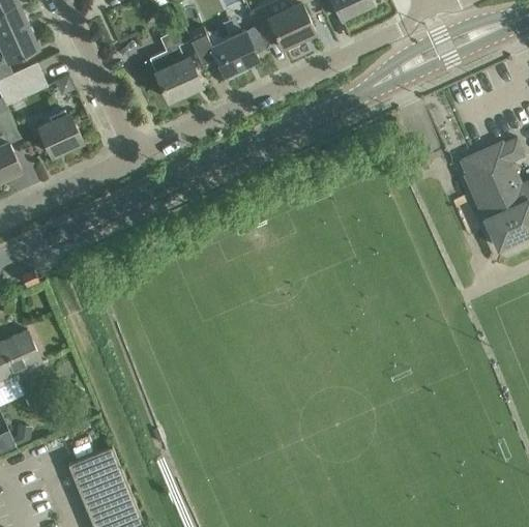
[(0,11),(18,3),(16,0),(0,0),(0,11)]
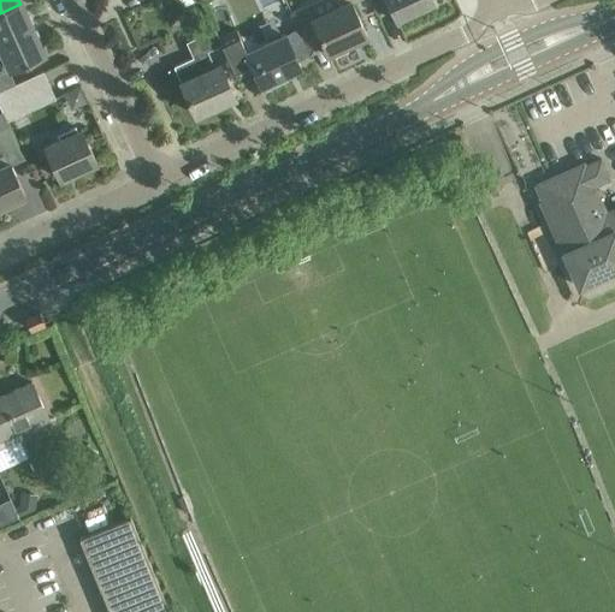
[(364,0),(333,0),(337,9),(312,21),(329,57),(330,55),(332,59),(335,60),(347,54),(348,51),(347,48),(366,39),(353,5),(364,0)]
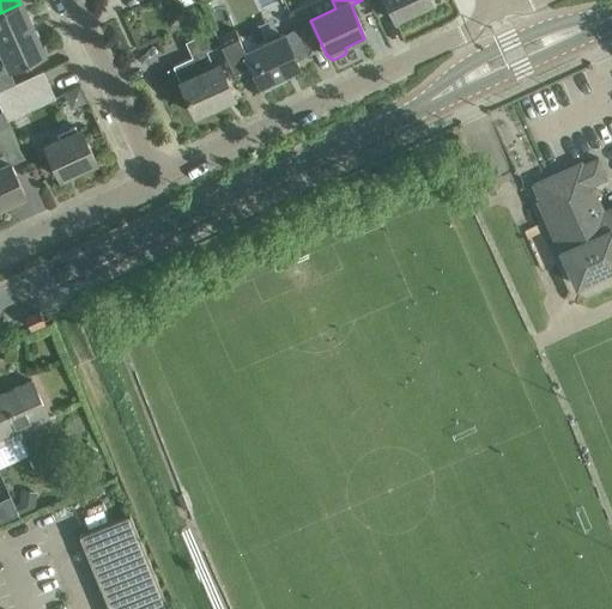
[(367,0),(374,16),(388,10),(394,24),(395,24),(395,23),(432,6),(434,6),(435,6),(431,0),(367,0)]
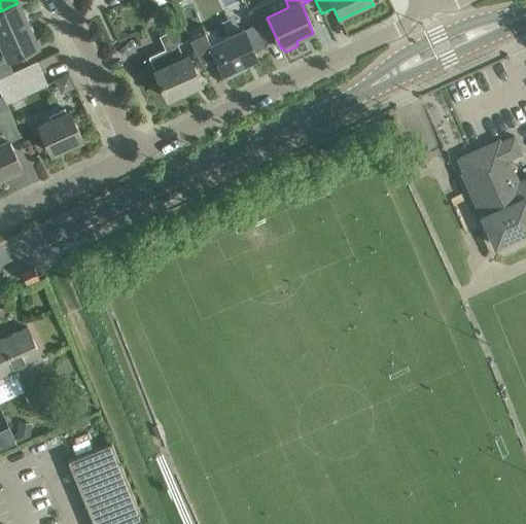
[(0,37),(28,25),(18,3),(0,11),(0,37)]
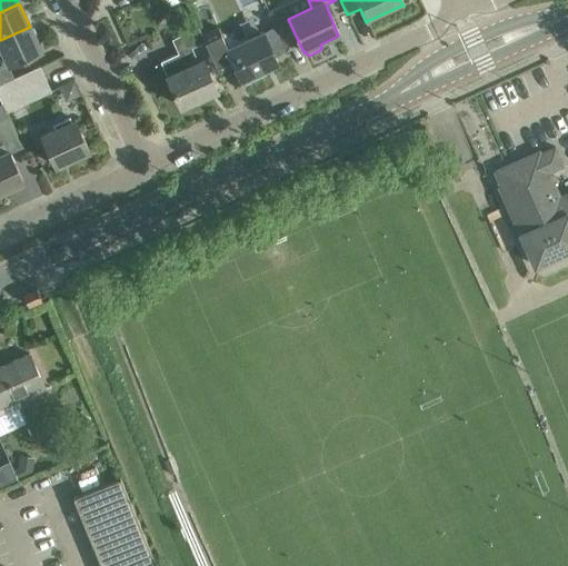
[(280,22),(275,10),(268,13),(273,26),(280,22)]
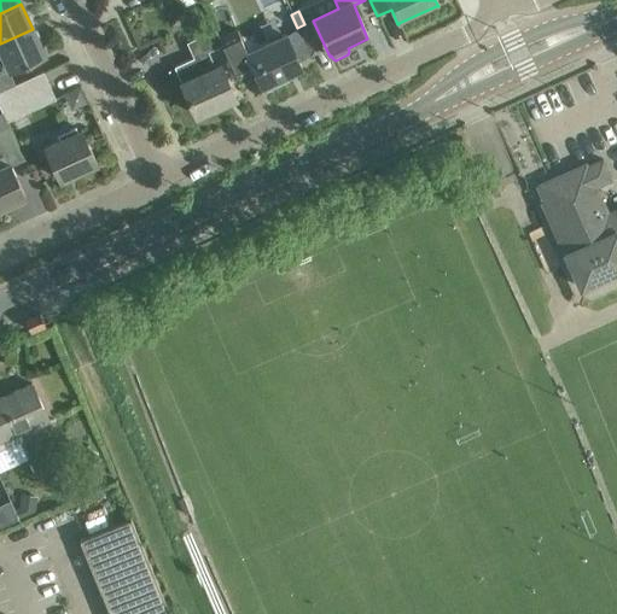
[(44,53),(33,29),(0,44),(0,60),(3,60),(9,74),(46,57),(45,53),(44,53)]
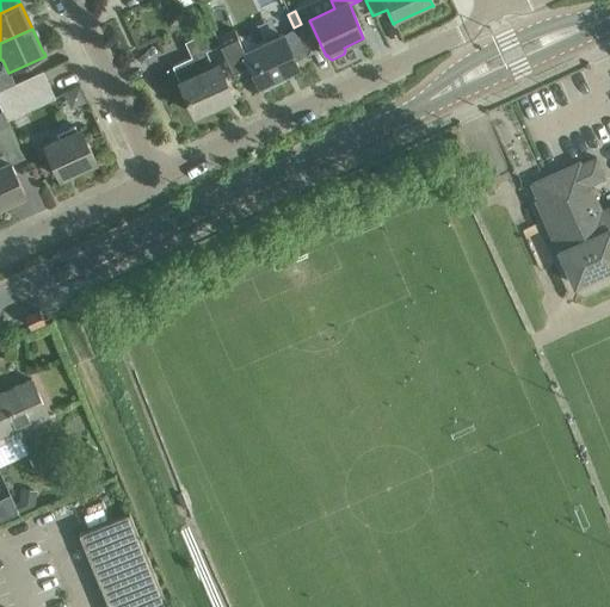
[(204,54),(219,47),(220,47),(216,43),(211,32),(184,44),(191,60),(172,68),(193,117),(233,99),(217,66),(211,69),(204,54)]
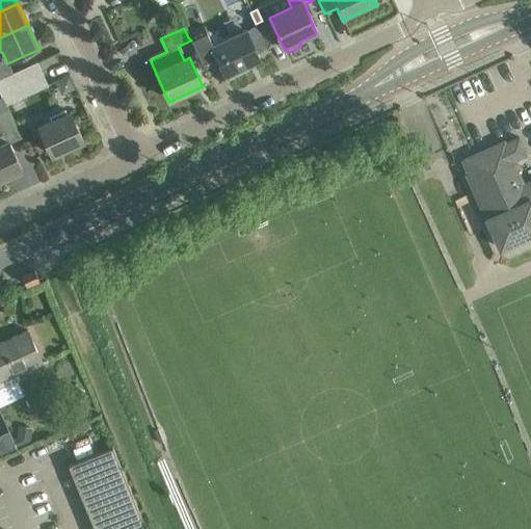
[(204,30),(188,37),(191,41),(190,41),(204,70),(205,70),(204,67),(217,60),(224,76),(259,60),(245,31),(212,47),(204,30)]
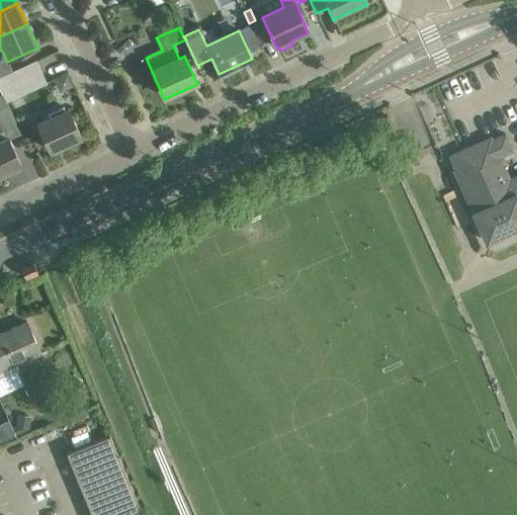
[(0,93),(2,97),(5,104),(47,85),(36,62),(0,78),(0,93)]
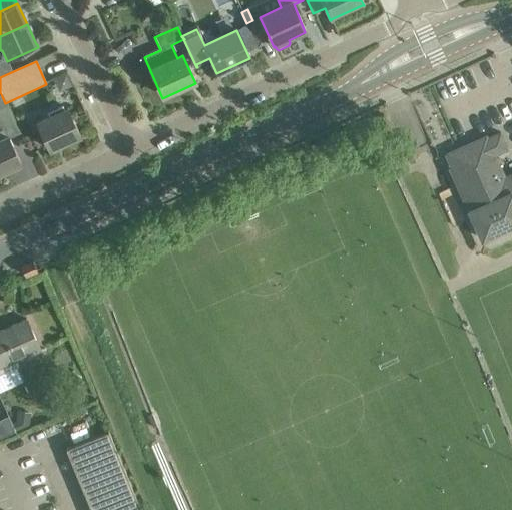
[(5,103),(2,96),(0,96),(0,174),(20,165),(8,138),(7,139),(5,133),(16,128),(5,103)]
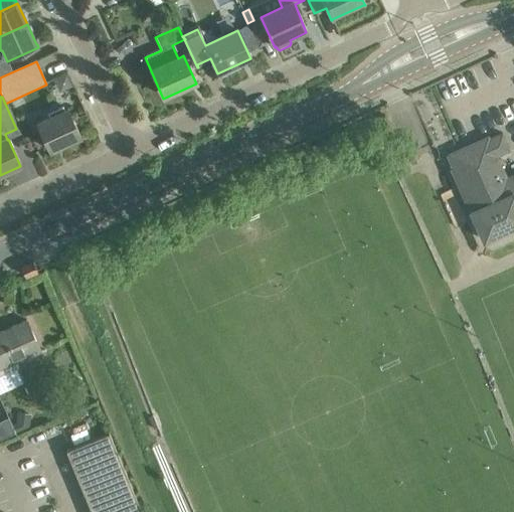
[(67,111),(37,125),(50,152),(80,138),(67,111)]
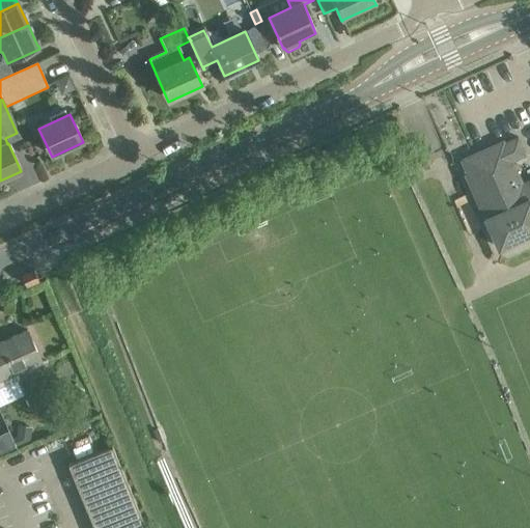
[(503,143),(461,162),(486,220),(485,220),(499,250),(529,235),(529,182),(522,186),(511,163),(525,157),(518,139),(504,145),(503,143)]
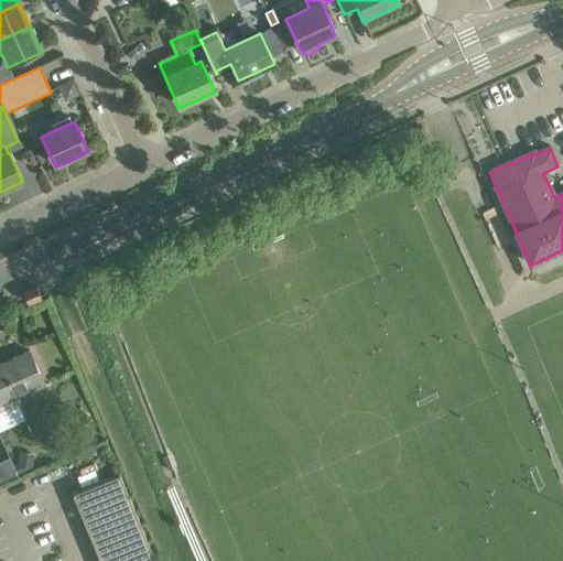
[(35,289),(23,294),(28,305),(40,300),(35,289)]
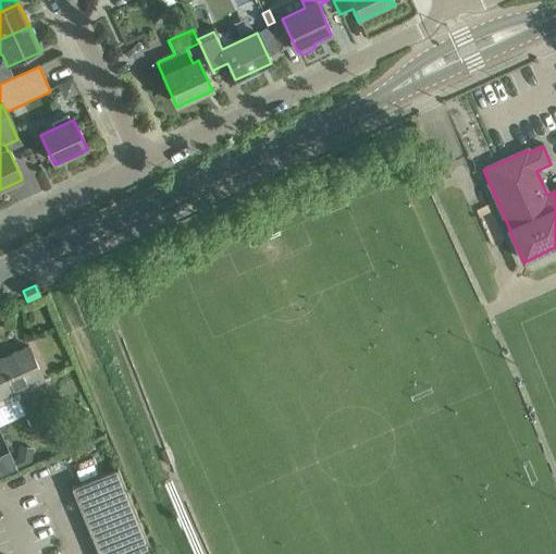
[(42,381),(28,348),(0,361),(0,409),(19,401),(15,393),(42,381)]
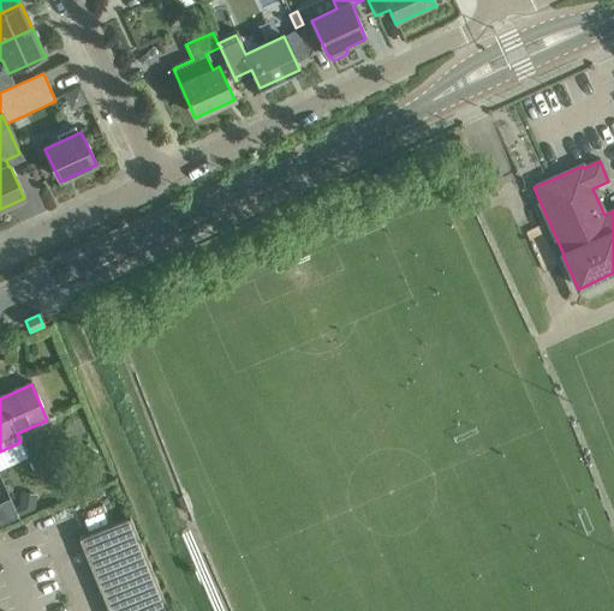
[(87,456),(83,462),(85,469),(91,473),(99,471),(102,463),(100,457),(94,454),(87,456)]
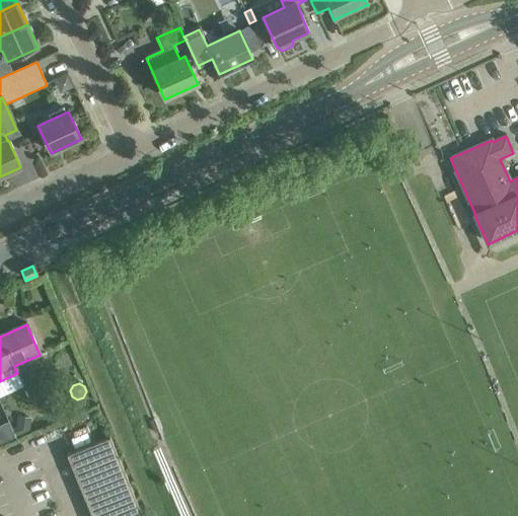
[(15,429),(29,432),(31,420),(17,417),(15,429)]
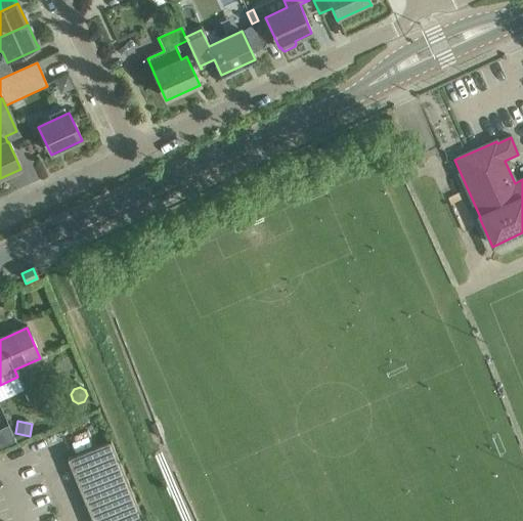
[(9,435),(0,438),(0,443),(2,450),(14,446),(9,435)]
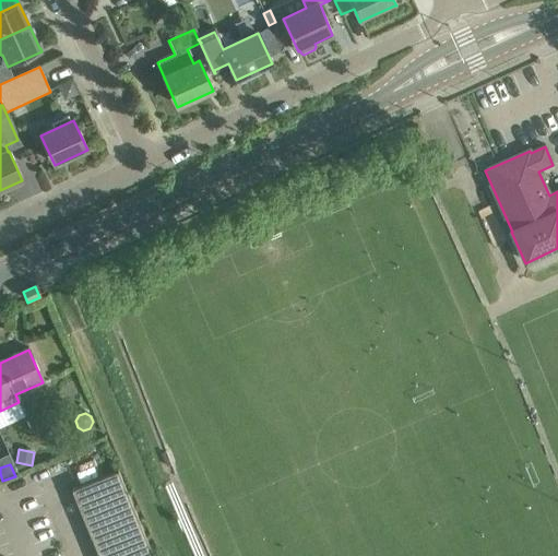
[(152,555),(118,472),(106,476),(71,491),(72,493),(73,492),(99,555),(152,555)]
